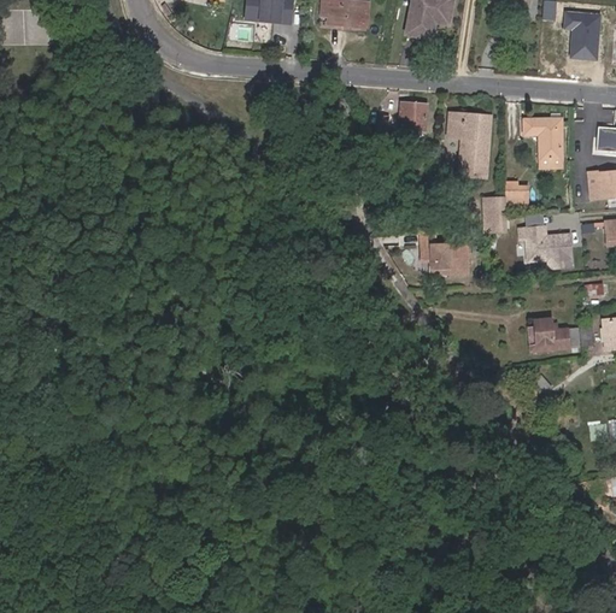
[(244,0),(244,16),(292,19),(293,0),(244,0)]
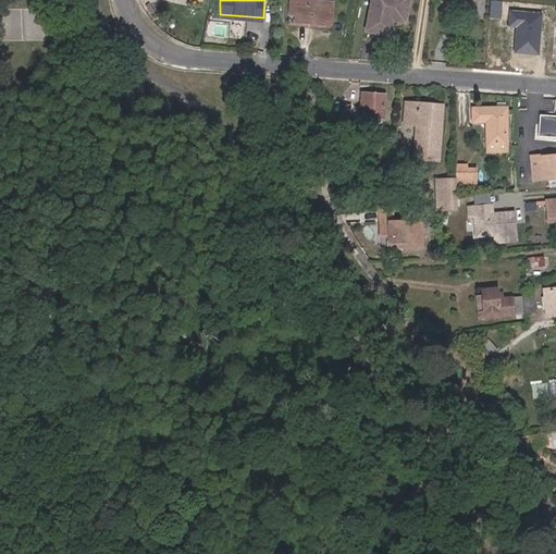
[(289,0),(289,10),(296,10),(296,20),(331,21),(333,0),(289,0)]
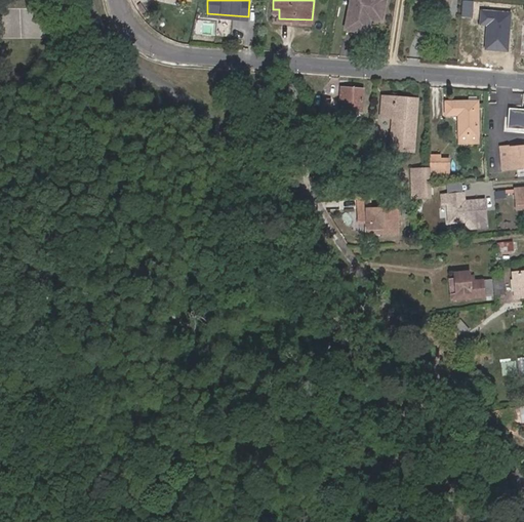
[(352,0),(348,28),(371,31),(373,18),(386,19),(389,0),(352,0)]
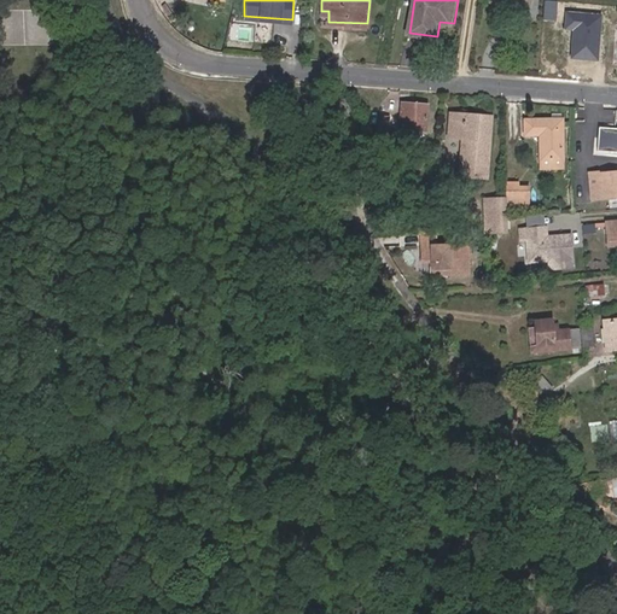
[(557,18),(558,0),(543,0),(541,17),(557,18)]
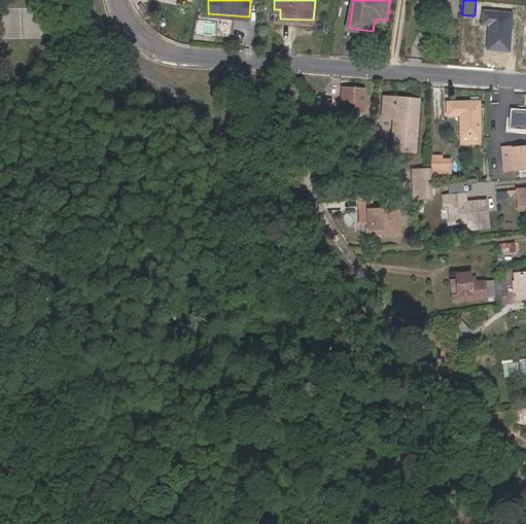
[(342,85),(341,107),(361,109),(363,88),(342,85)]
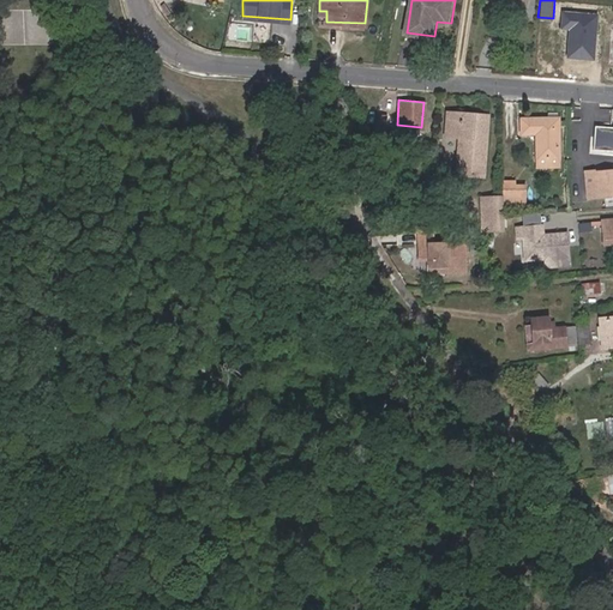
[(449,110),(448,134),(460,136),(456,171),(482,174),(487,114),(449,110)]
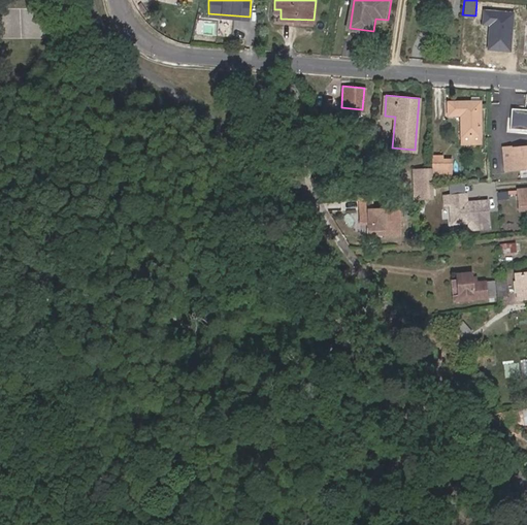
[(323,96),(321,116),(335,118),(338,99),(334,99),(334,97),(323,96)]
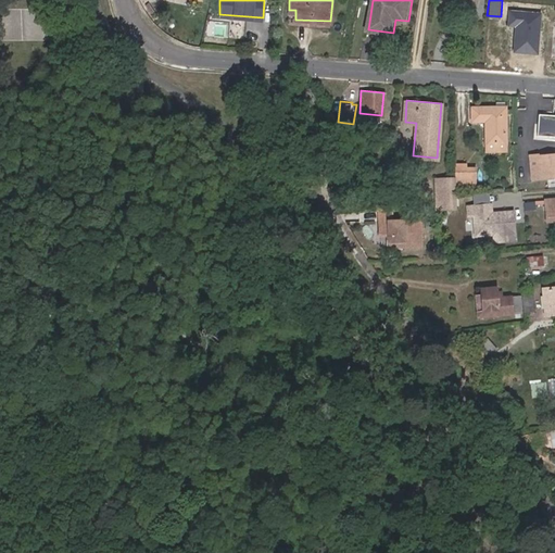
[(506,149),(505,105),(496,105),(471,104),(471,118),(484,118),(486,148),(506,149)]
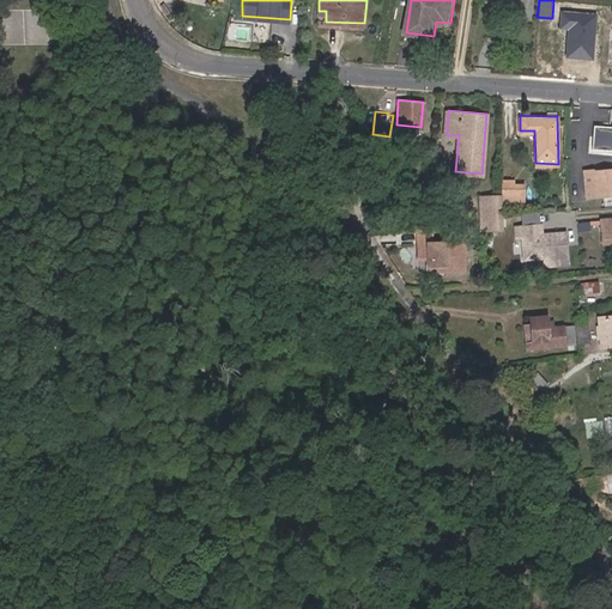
[(611,121),(597,121),(594,145),(611,145),(611,121)]
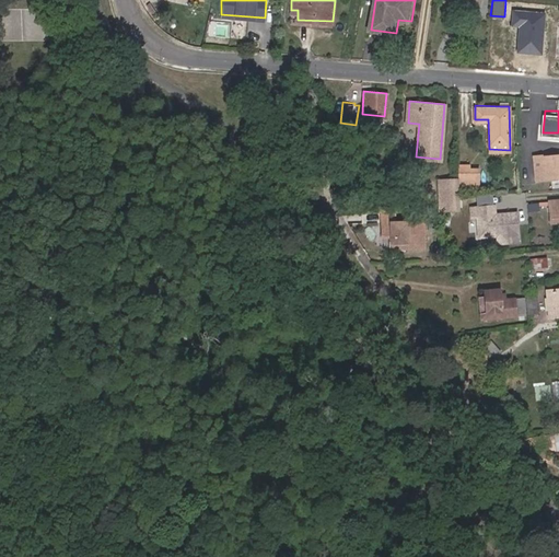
[(533,154),(535,174),(544,173),(544,176),(558,174),(558,141),(547,143),(548,152),(533,154)]
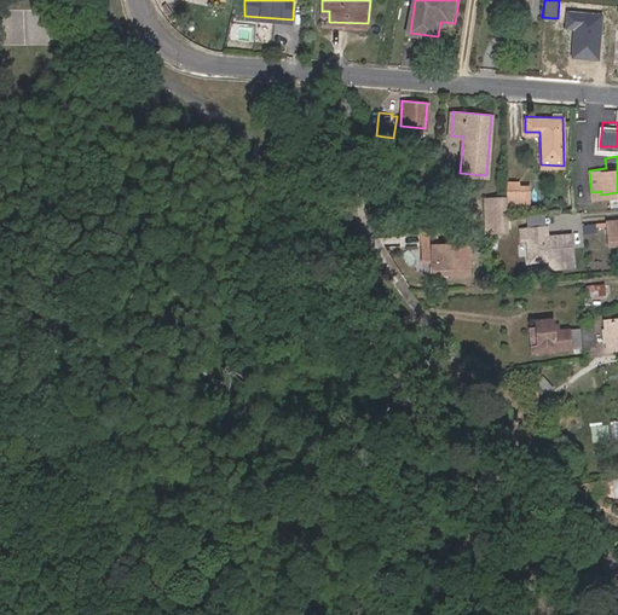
[(520,181),(507,181),(507,197),(507,206),(529,206),(529,186),(520,185),(520,181)]
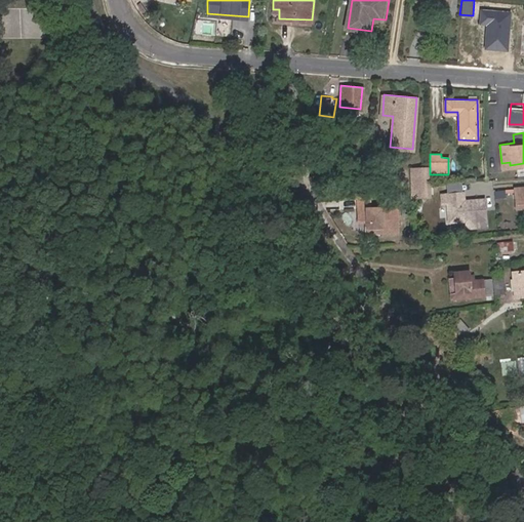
[(431,184),(430,174),(430,167),(410,167),(411,195),(431,194),(431,184)]
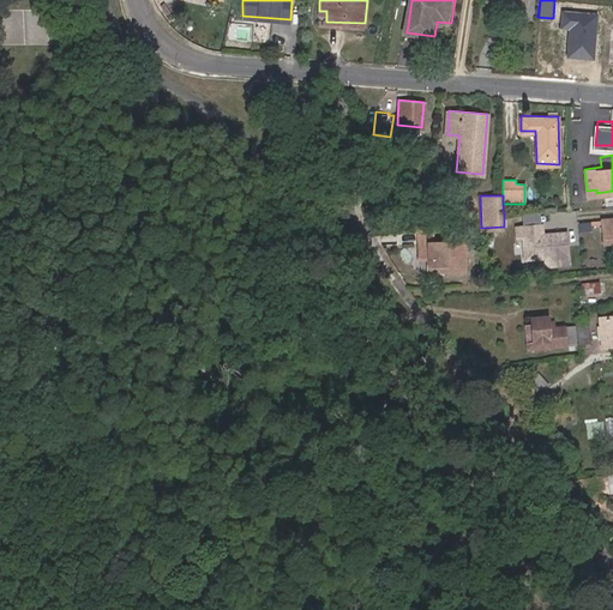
[(541,225),(516,228),(517,237),(523,237),(526,259),(546,258),(546,266),(569,264),(566,234),(551,235),(552,237),(546,237),(546,235),(542,235),(541,225)]
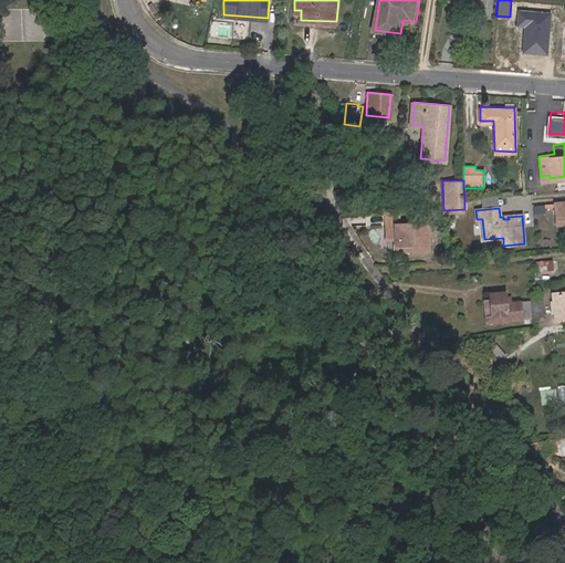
[(387,212),(387,222),(401,221),(400,212),(387,212)]
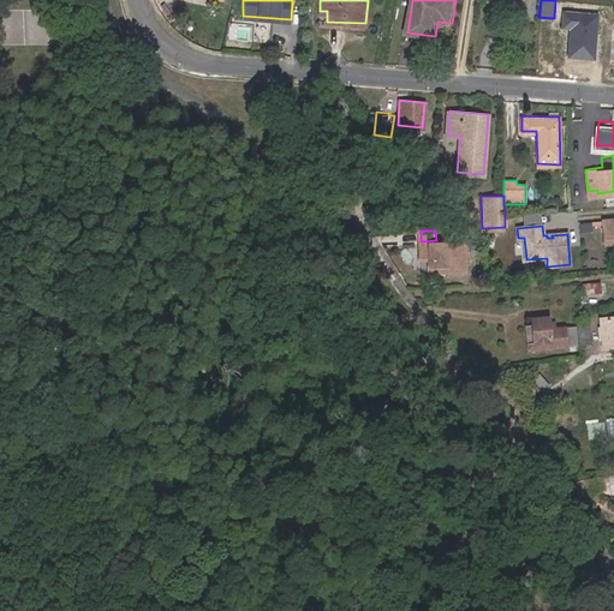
[(436,240),(421,241),(422,258),(433,258),(434,270),(437,274),(447,273),(449,270),(455,270),(454,273),(470,273),(469,239),(436,240)]
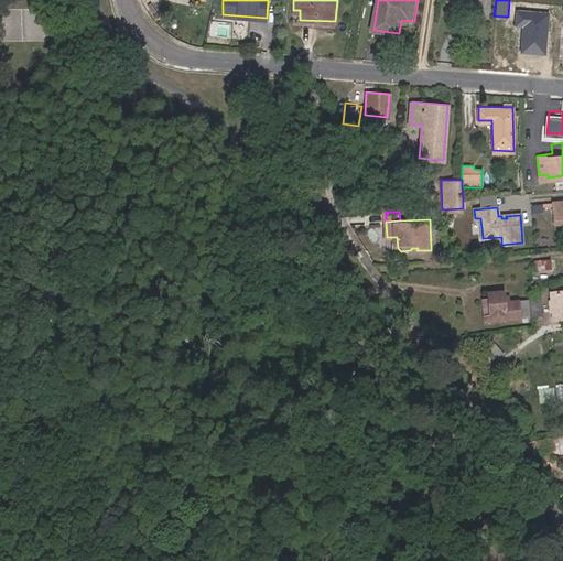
[(534,258),(536,269),(551,267),(550,257),(534,258)]
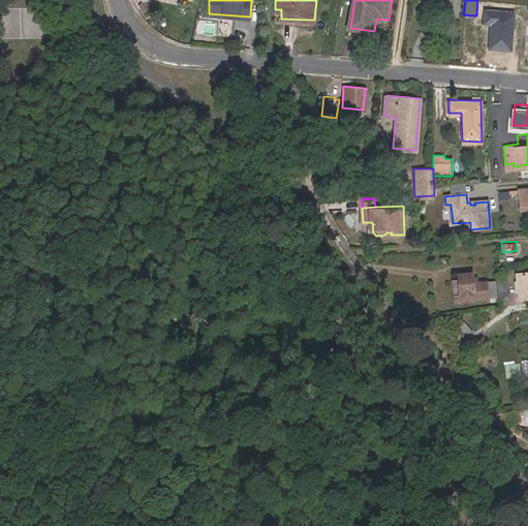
[(456,272),(459,300),(489,298),(489,296),(496,296),(495,278),(472,280),(471,270),(456,272)]
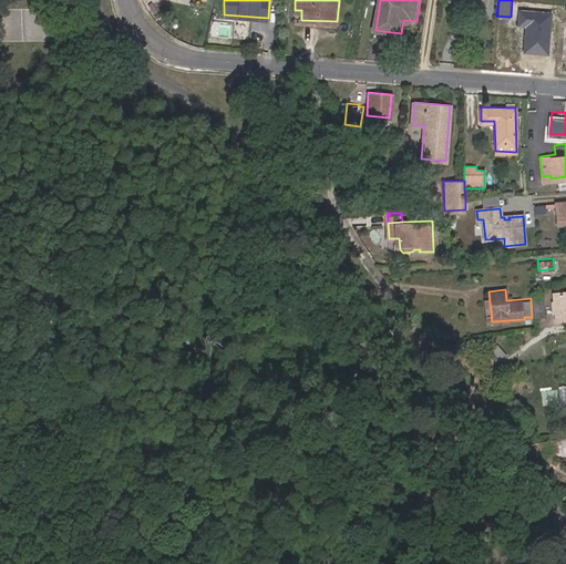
[(565,290),(553,291),(556,319),(565,317),(565,290)]
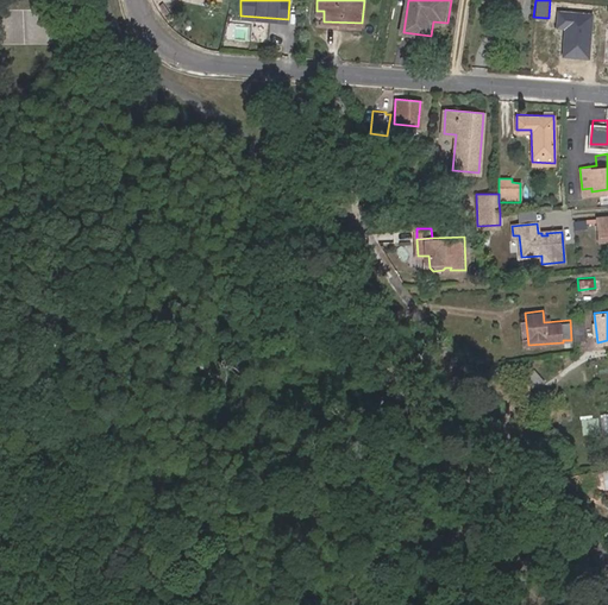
[(583,320),(572,320),(575,339),(584,338),(583,320)]
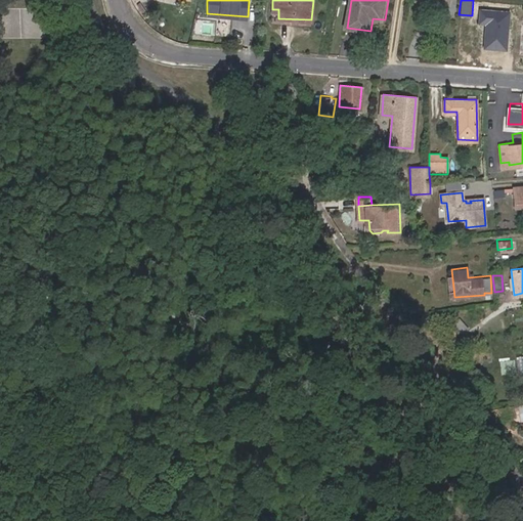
[(452,321),(463,333),(468,328),(459,316),(452,321)]
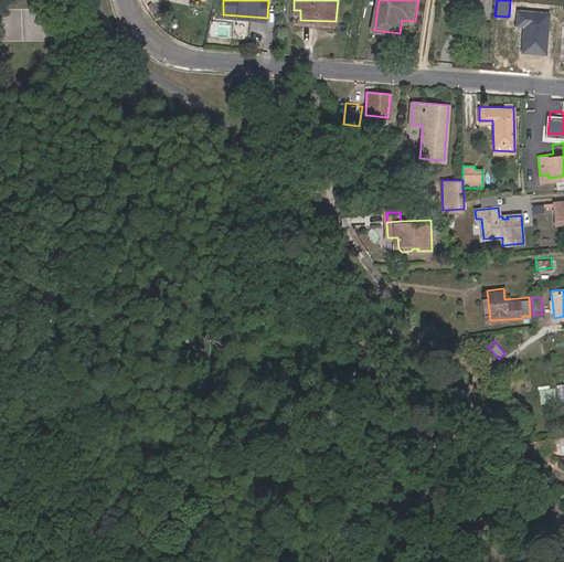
[(555,448),(553,435),(534,437),(536,451),(555,448)]
